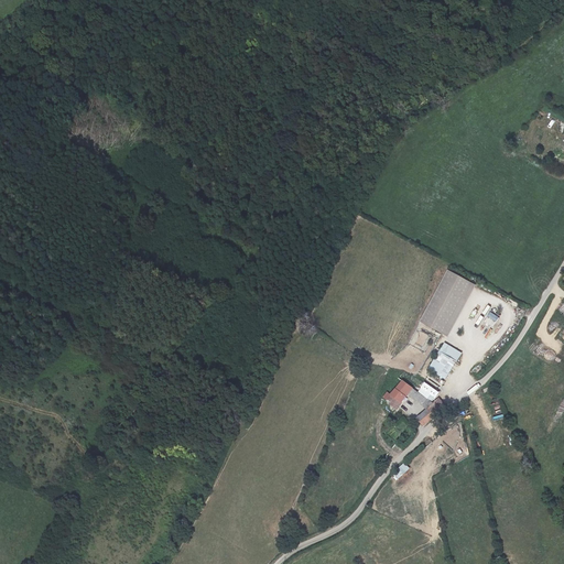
[(467,291),(440,274),(411,324),(437,340),(467,291)]
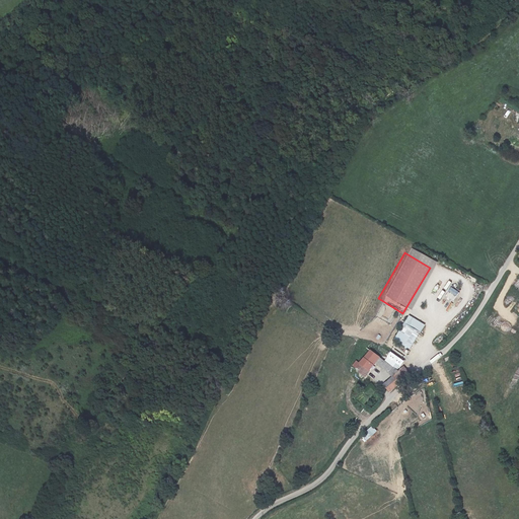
[(387,306),(381,318),(387,321),(393,309),(387,306)]
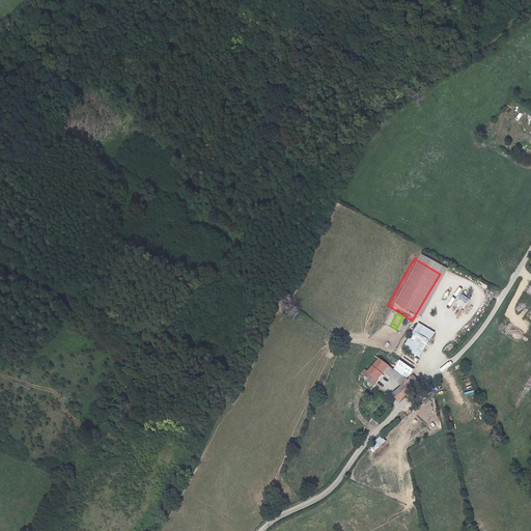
[(420,357),(435,331),(418,322),(403,347),(420,357)]
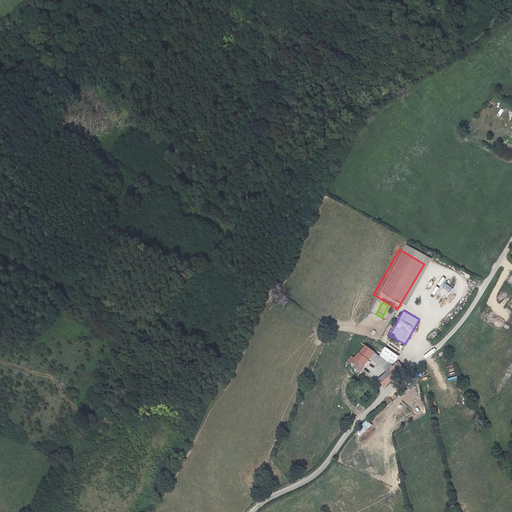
[(394,371),(365,351),(353,366),(351,365),(341,378),(344,381),(345,379),(347,381),(351,376),(356,380),(370,362),(388,375),(378,384),(384,392),(386,389),(401,377),(395,370),(394,371)]
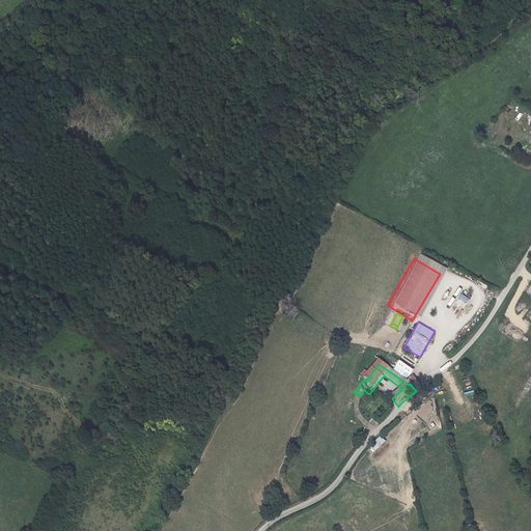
[(412,374),(398,366),(396,370),(410,379),(412,374)]
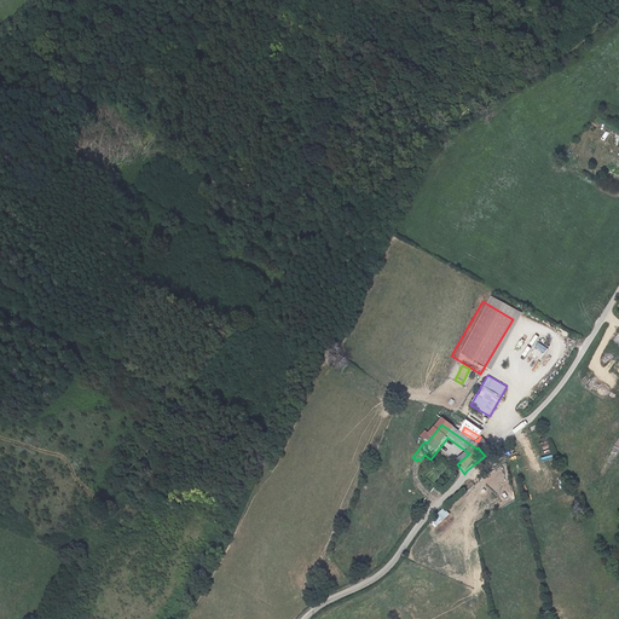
[(444,507),(429,521),(435,527),(450,514),(444,507)]
